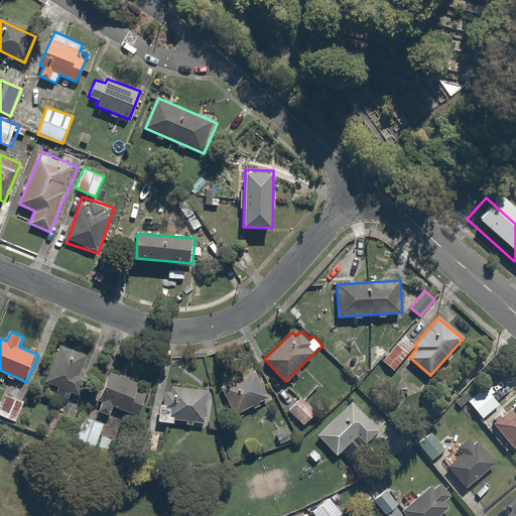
[(403,334),(378,358),(391,371),(415,346),(403,334)]
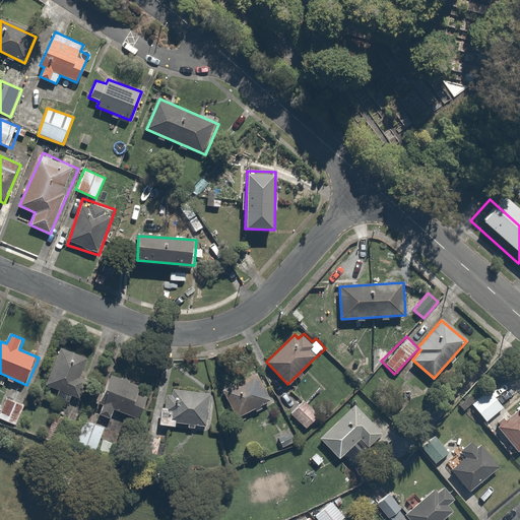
[(55,396),(71,404),(91,360),(63,346),(46,385),(57,390),(55,396)]
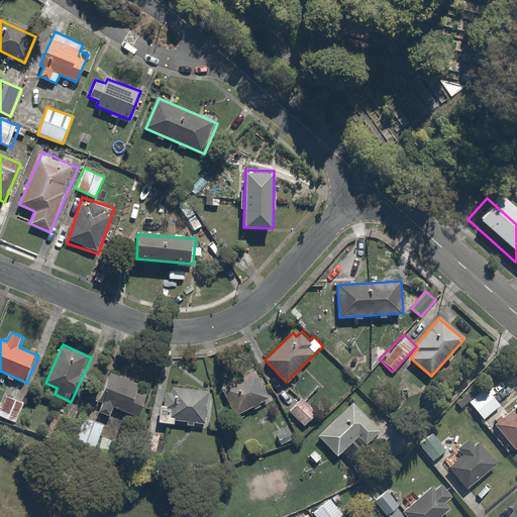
[(254,370),(220,387),(236,417),(270,400),(254,370)]
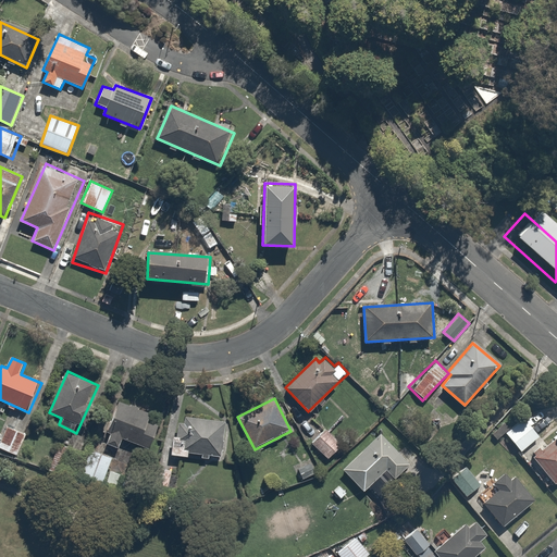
[(150,421),(152,413),(120,400),(103,443),(121,449),(124,441),(151,450),(161,425),(150,421)]
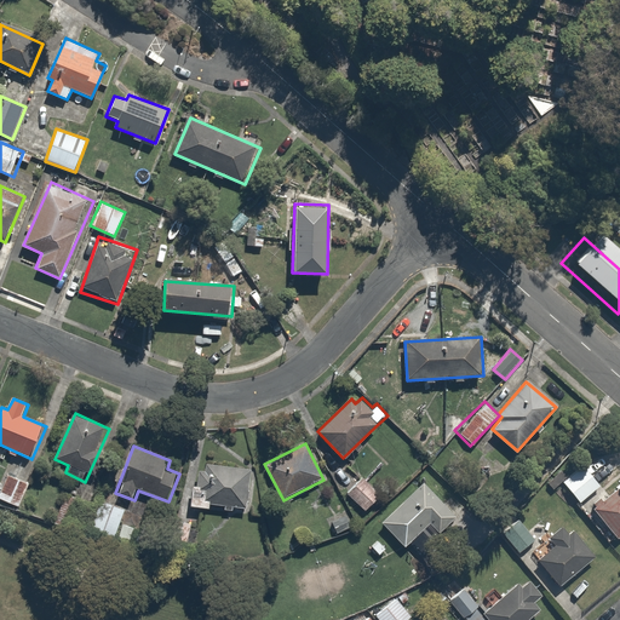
[(253,468),(207,463),(206,470),(199,469),(196,484),(191,483),(189,507),(211,510),(211,504),(248,507),(253,468)]
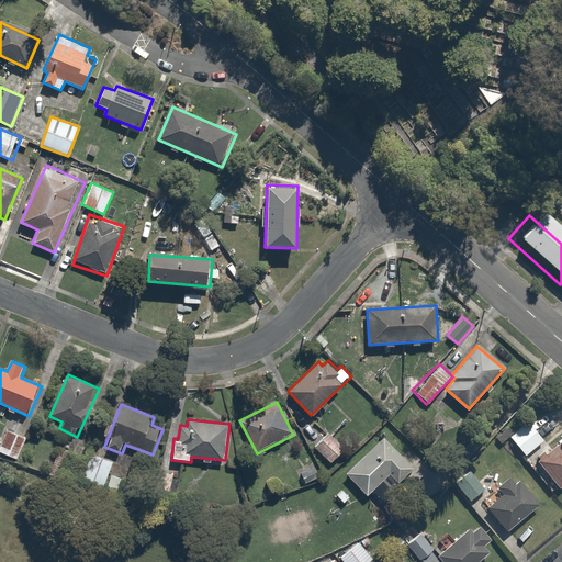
[(528,423),(509,438),(529,462),(548,447),(528,423)]
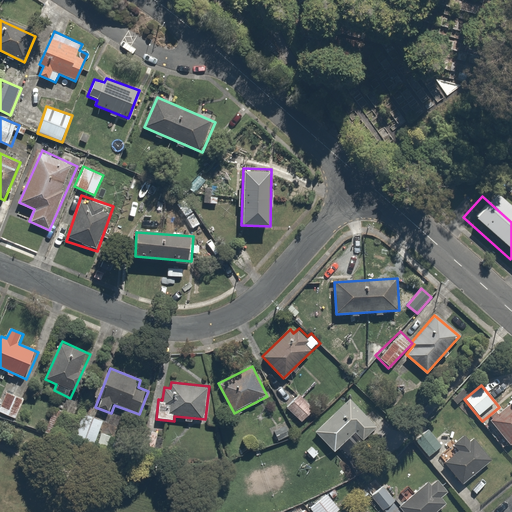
[(24,400),(5,392),(0,403),(0,412),(15,420),(24,400)]
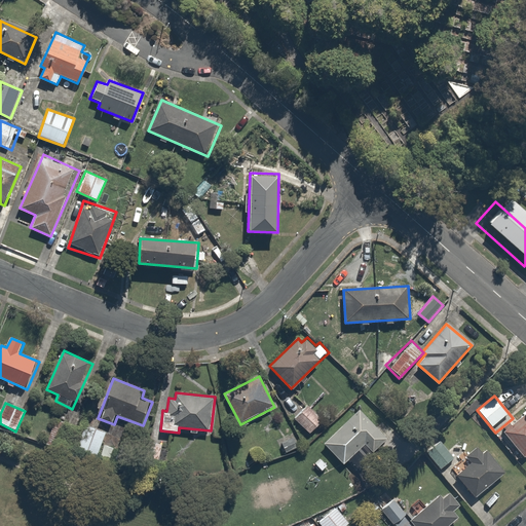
[(307,404),(294,418),(309,434),(324,419),(307,404)]
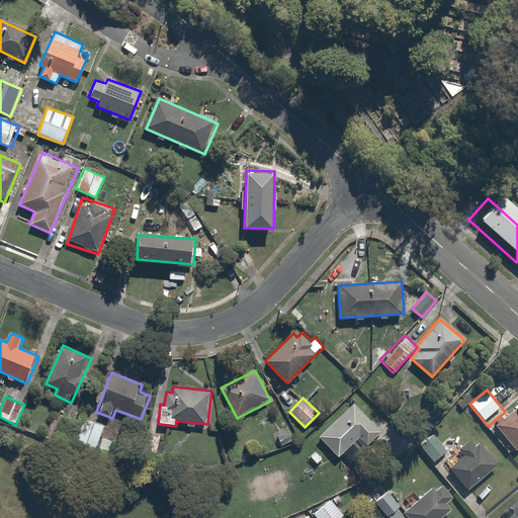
[(319,437),(339,457),(359,437),(368,445),(382,431),(353,402),(319,437)]
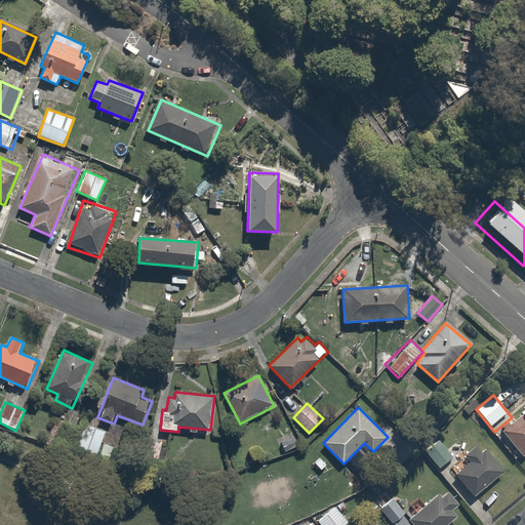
[(524,412),(503,431),(523,455),(524,453),(524,412)]
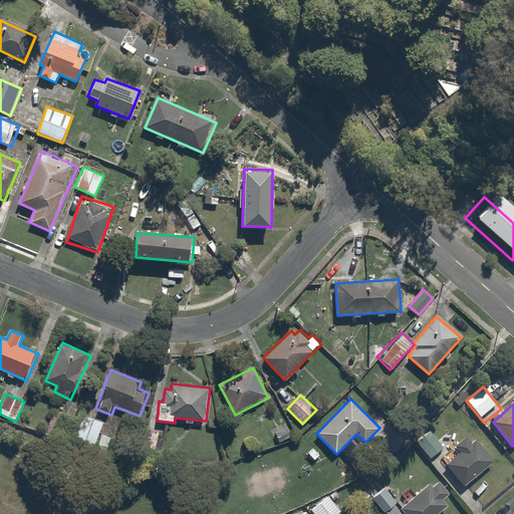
[(104,423),(84,414),(74,439),(94,448),(104,423)]
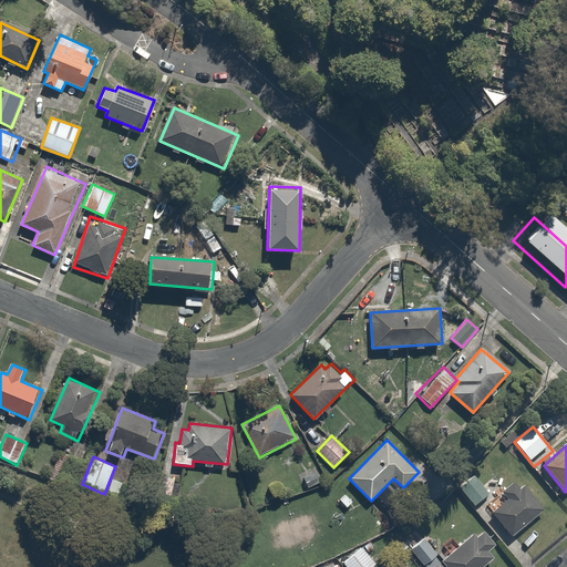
[(316,463),(300,468),(308,488),(323,483),(316,463)]
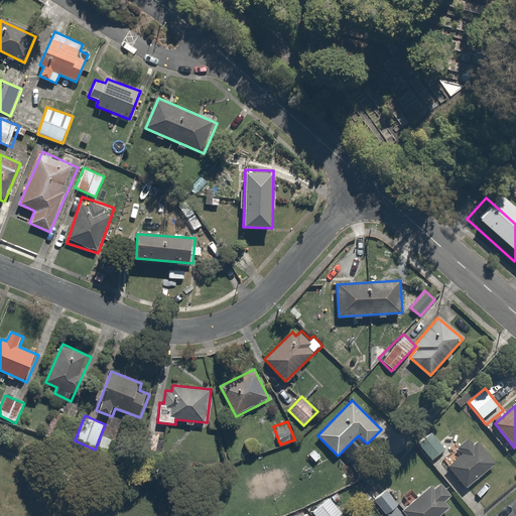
[(432,432),(418,442),(431,461),(445,450),(432,432)]
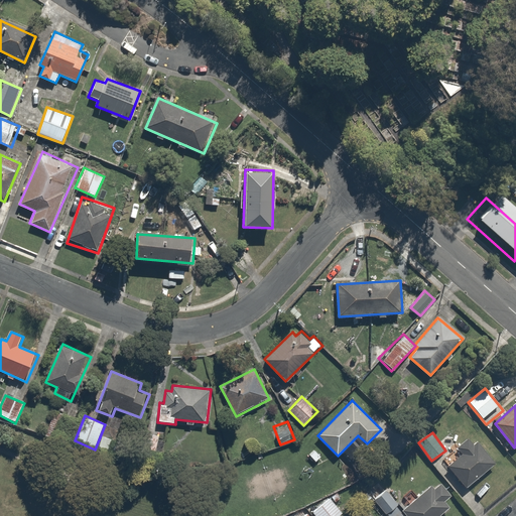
[(116,437),(102,433),(97,452),(110,456),(116,437)]
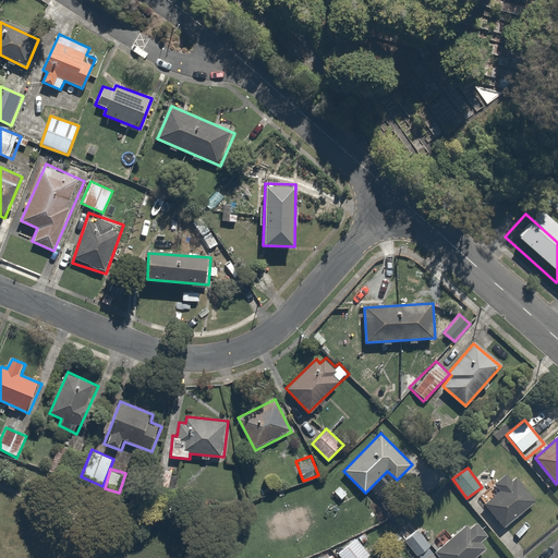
[(494,484),(500,492),(484,504),(502,528),(536,501),(518,477),(512,482),(507,474),(494,484)]
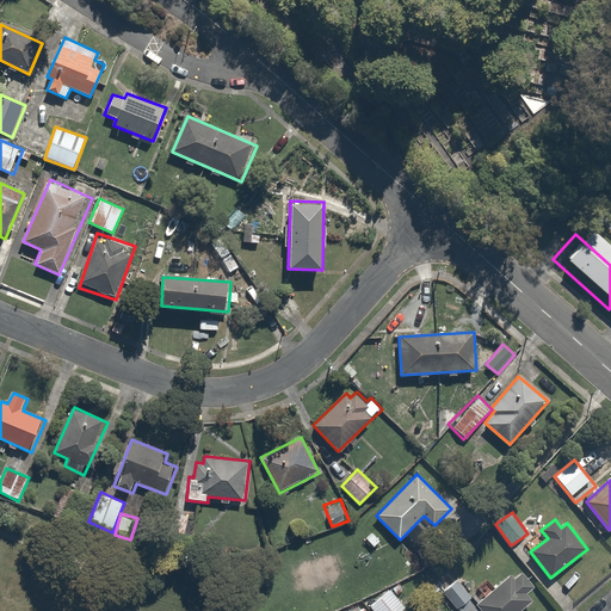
[(518,610),(532,600),(526,593),(535,586),(525,573),(517,580),(512,575),(474,604),(480,610),(518,610)]
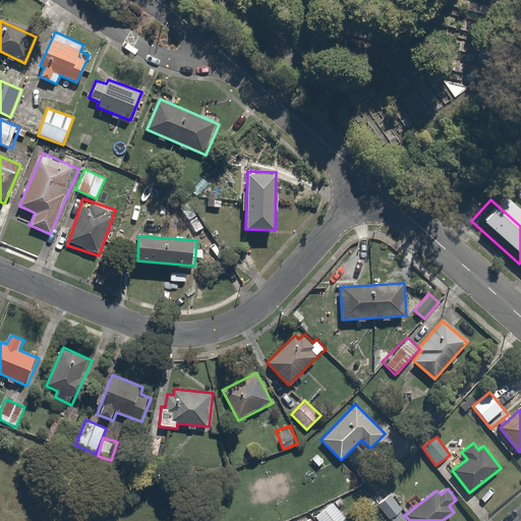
[(392,495),(379,504),(391,520),(404,510),(392,495)]
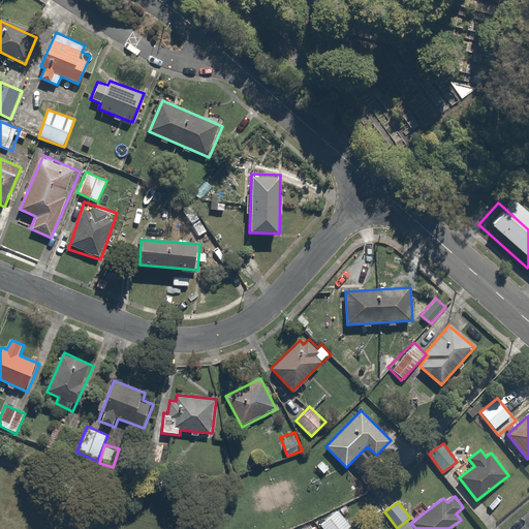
[(339,509),(319,525),(322,528),(350,528),(352,527),(339,509)]
